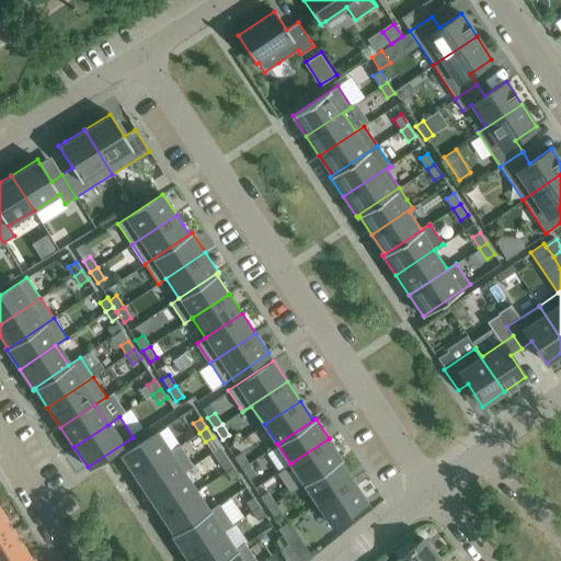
[(121,455),(135,476),(180,446),(180,445),(170,450),(157,431),(121,455)]
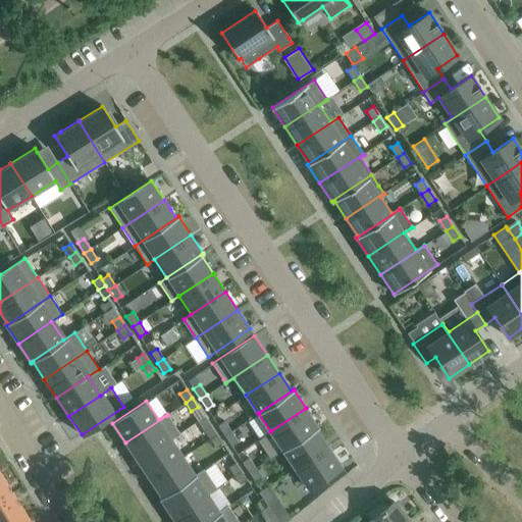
[(318,426),(306,408),(270,431),(283,450),(318,426)]
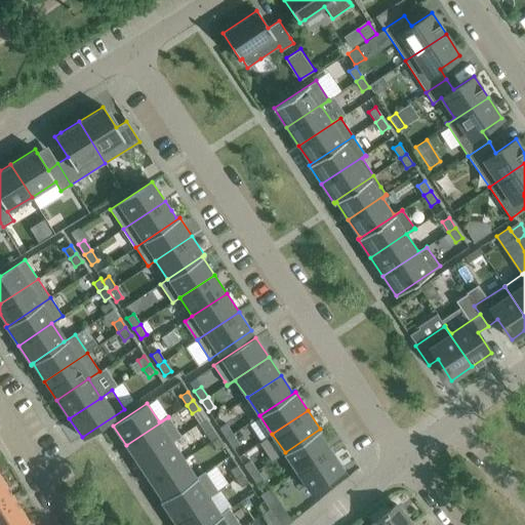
[(168,417),(126,445),(138,463),(180,436),(168,417)]
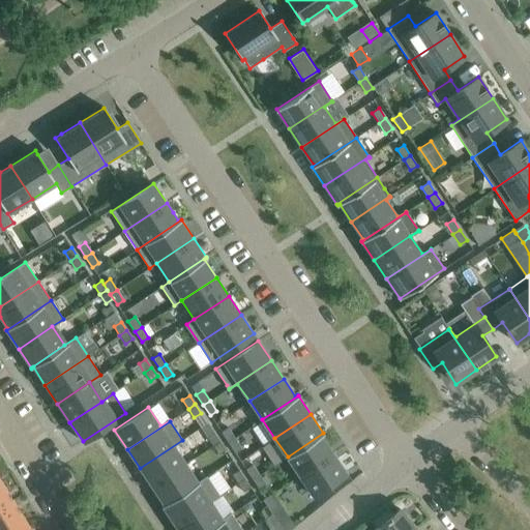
[(221,432),(228,442),(235,438),(228,428),(221,432)]
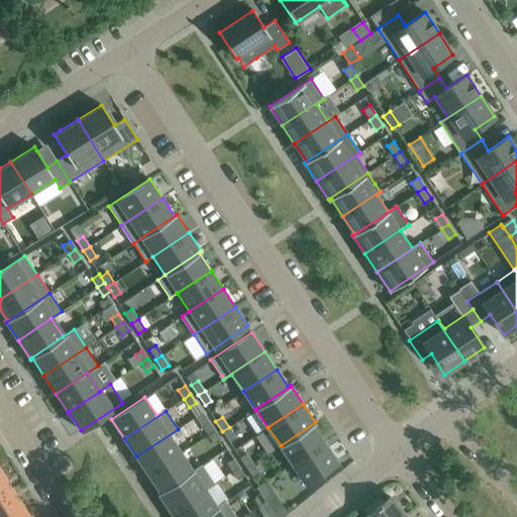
[(208,435),(214,430),(209,422),(202,426),(208,435)]
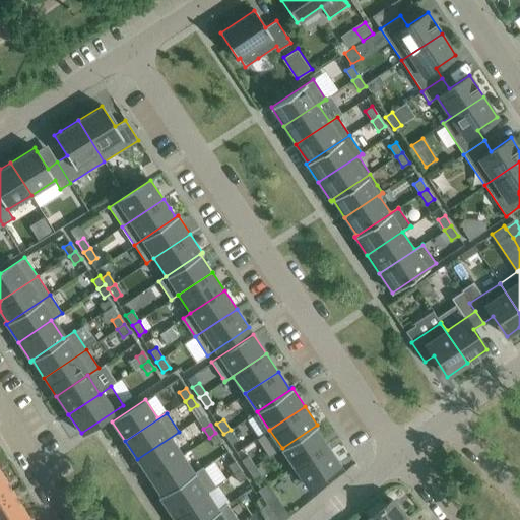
[(317,426),(317,425),(282,448),(295,466),(327,444),(315,427),(317,426)]
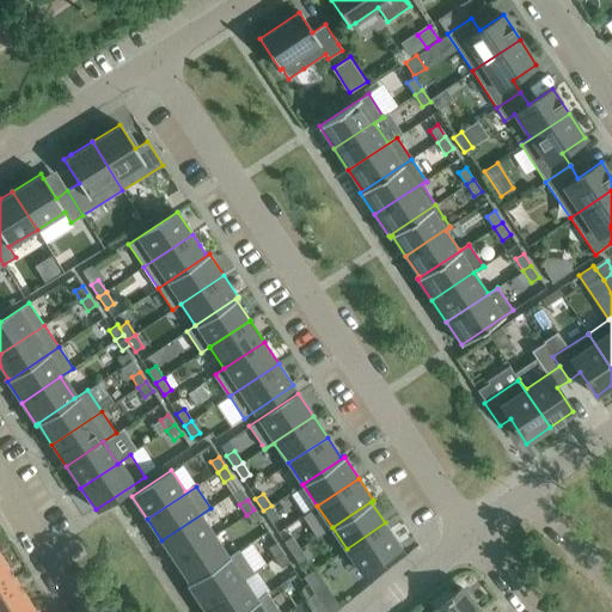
[(271,506),(263,510),(271,522),(279,518),(271,506)]
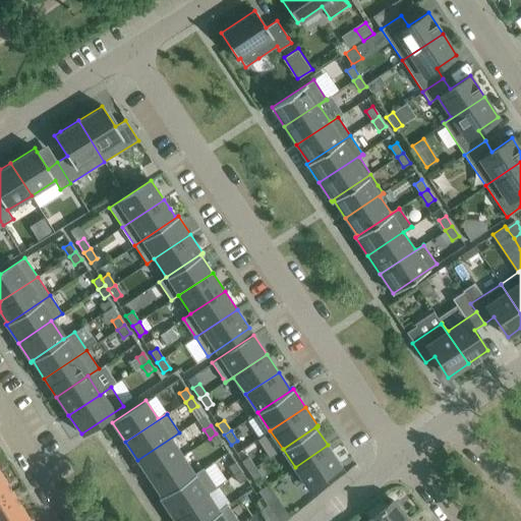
[(180,432),(179,432),(137,460),(150,478),(183,456),(171,439),(180,432)]
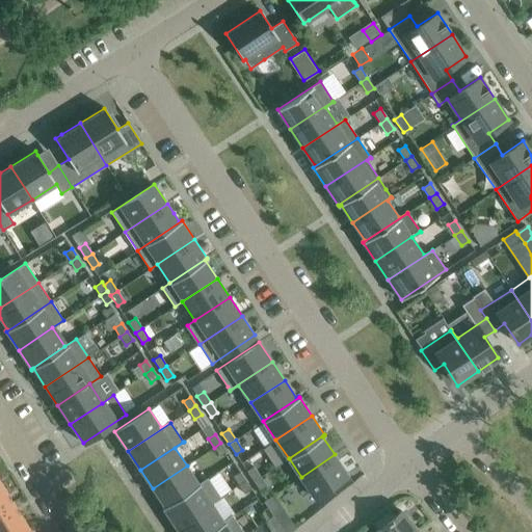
[(227,452),(220,443),(214,448),(219,456),(227,452)]
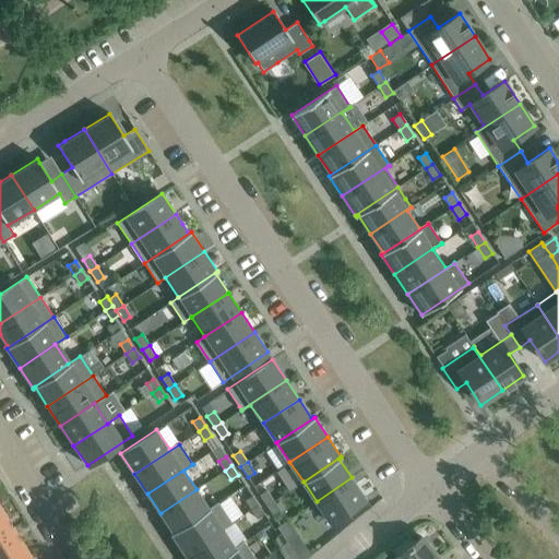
[(365,498),(352,477),(317,501),(331,521),(365,498)]
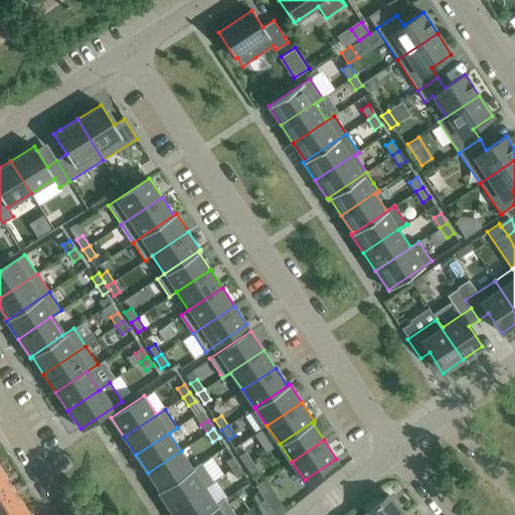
[(158,492),(201,464),(200,462),(192,468),(181,451),(148,473),(159,490),(157,491),(158,492)]
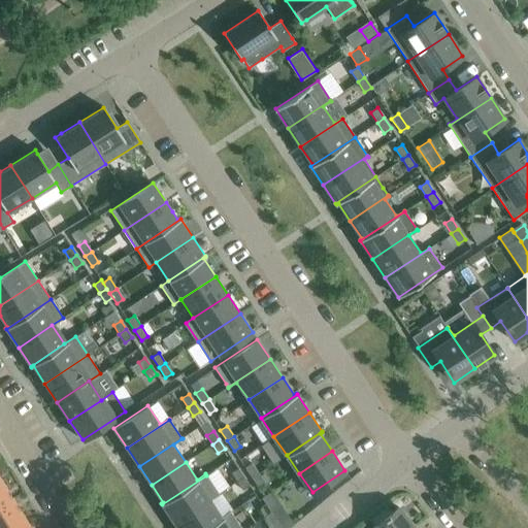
[(244,467),(252,477),(259,473),(252,463),(244,467)]
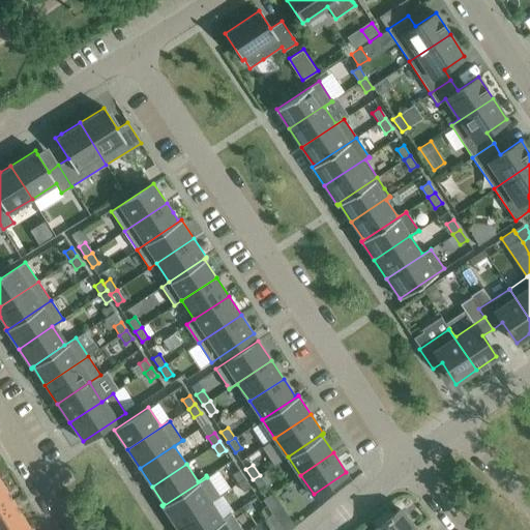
[(232,474),(237,483),(244,478),(238,470),(232,474)]
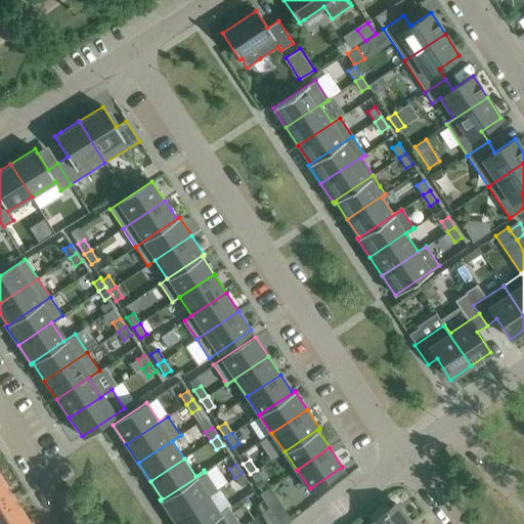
[(257,470),(250,474),(256,484),(263,480),(257,470)]
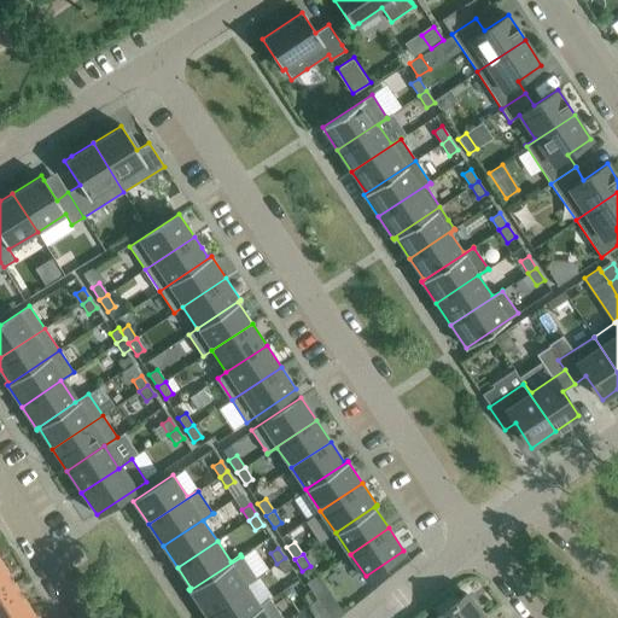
[(190,590),(204,612),(256,577),(242,557),(190,590)]
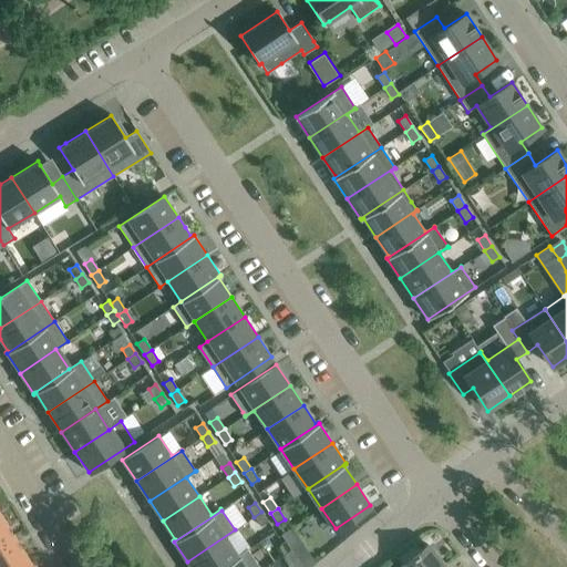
[(261,512),(254,517),(260,526),(268,522),(261,512)]
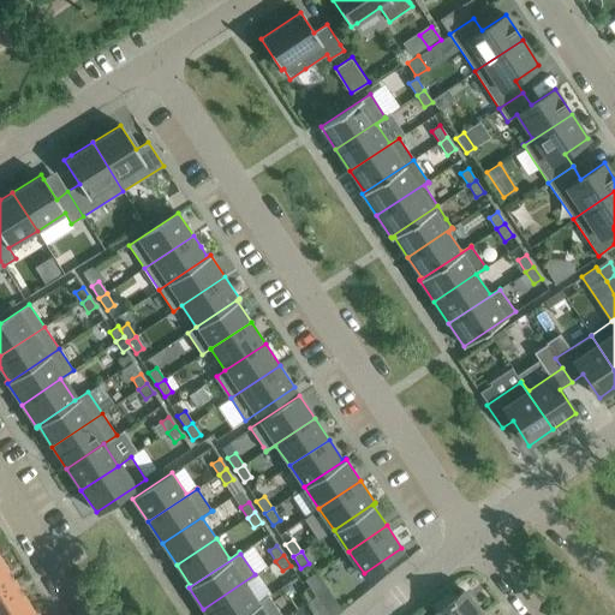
[(0,590),(16,581),(0,556),(0,590)]
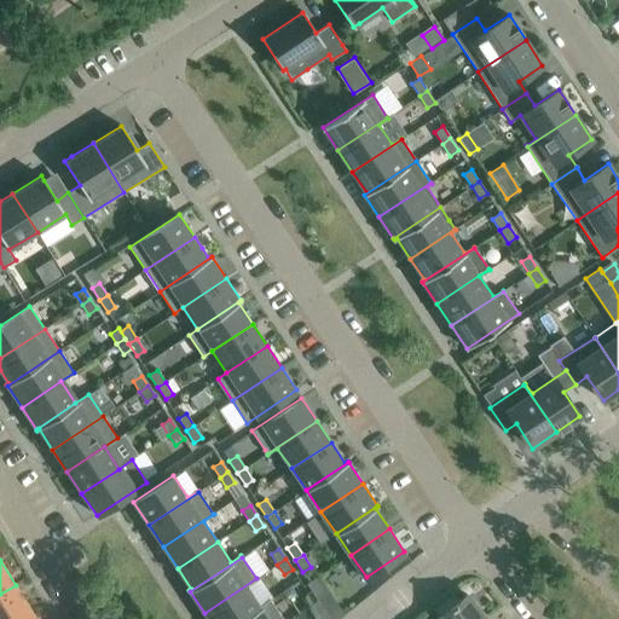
[(204,613),(207,618),(242,618),(271,600),(270,599),(260,606),(247,586),(258,579),(256,578),(204,613)]
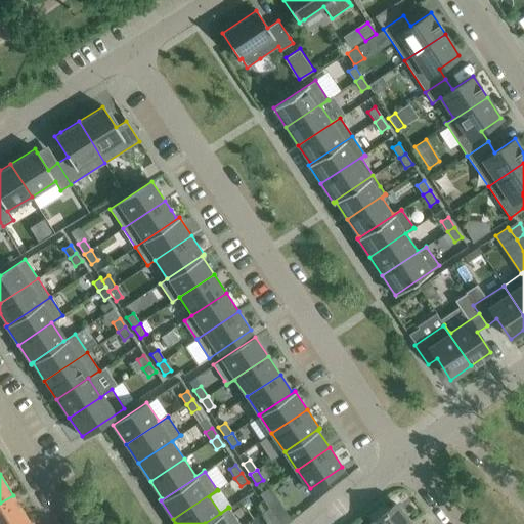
[(266,489),(260,494),(266,505),(273,499),(266,489)]
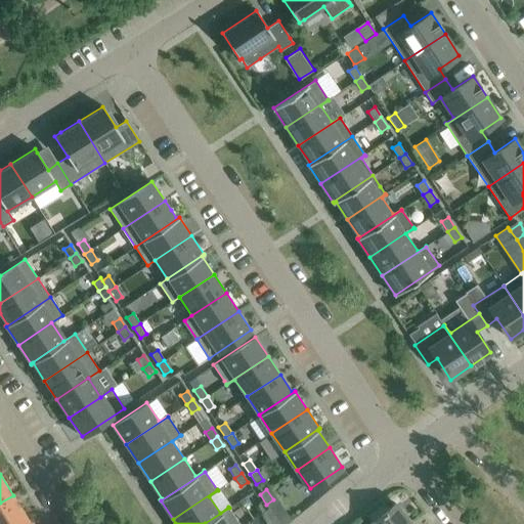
[(19,523),(28,519),(13,495),(0,503),(0,523),(19,523)]
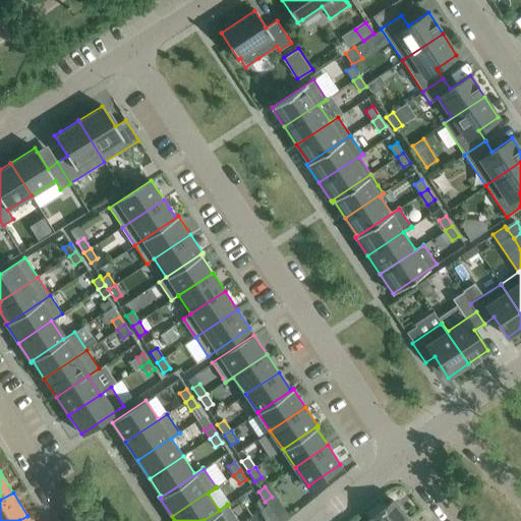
[(254,502),(261,510),(268,506),(262,497),(254,502)]
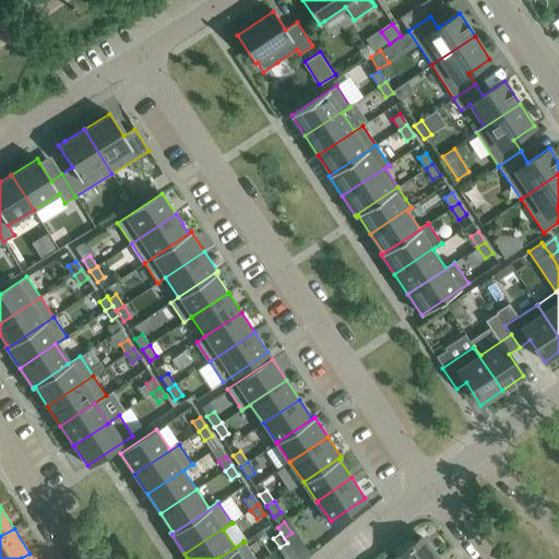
[(436,558),(438,558),(421,536),(396,556),(399,558),(436,558)]
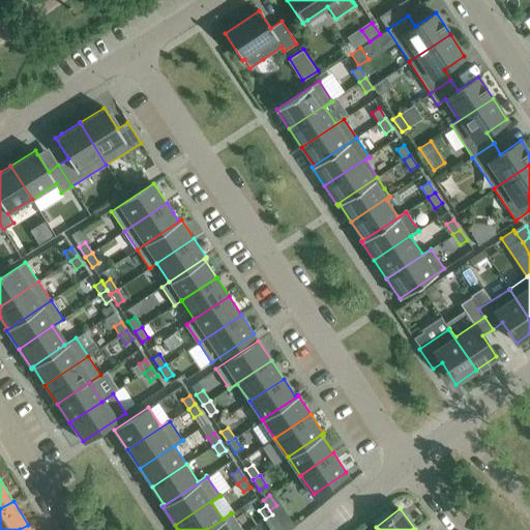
[(242,529),(232,513),(207,529),(242,529)]
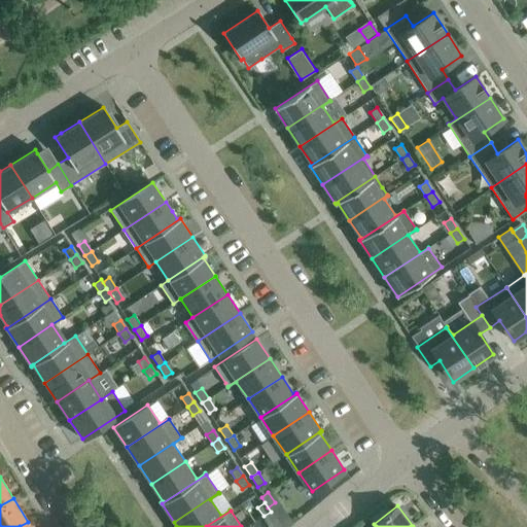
[(264,516),(261,517),(268,526),(281,526),(271,512),(264,516)]
